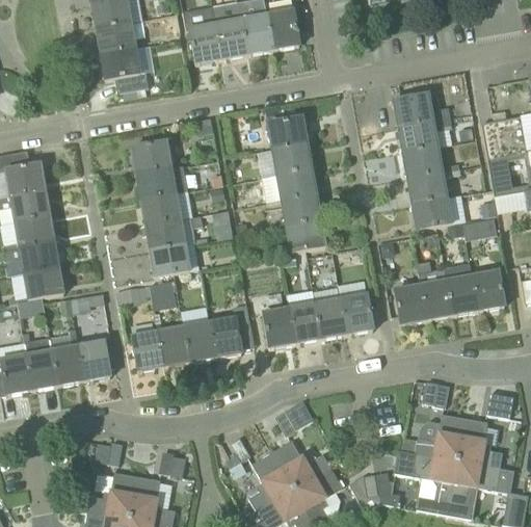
[(96,29),(130,24),(126,0),(108,0),(90,3),(96,29)]
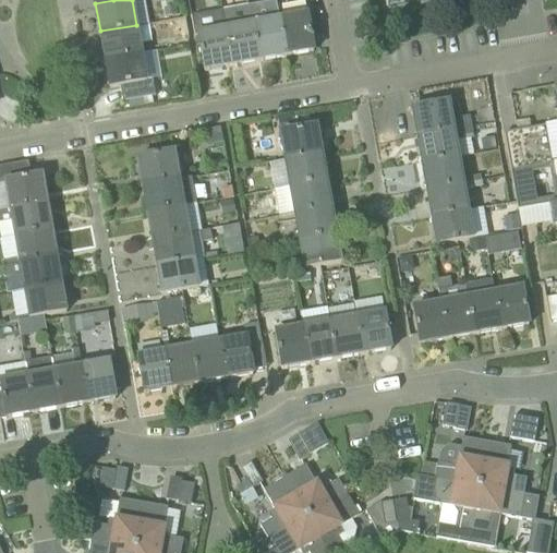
[(134,0),(137,21),(147,19),(145,0),(134,0)]
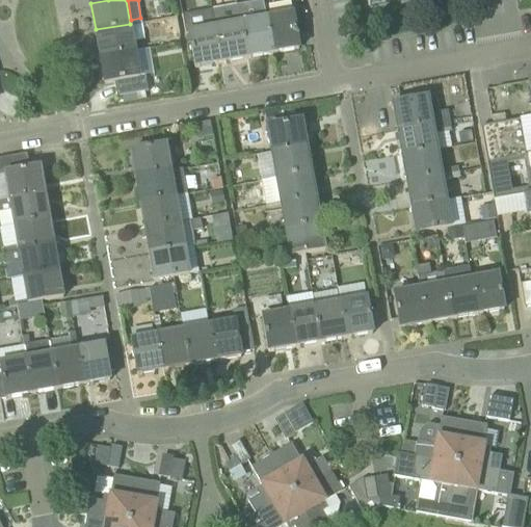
[(267,16),(264,0),(253,0),(255,18),(242,20),(248,55),(273,51),(267,16)]
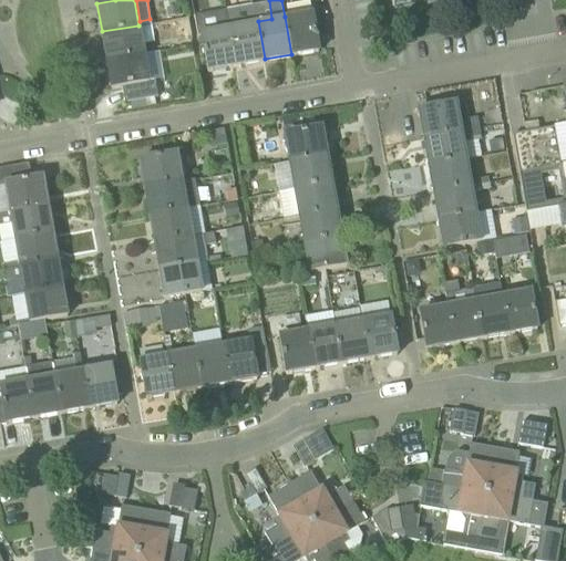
[(287,2),(289,16),(285,17),(291,54),(319,49),(312,11),(311,11),(309,0),(298,0),(287,2)]
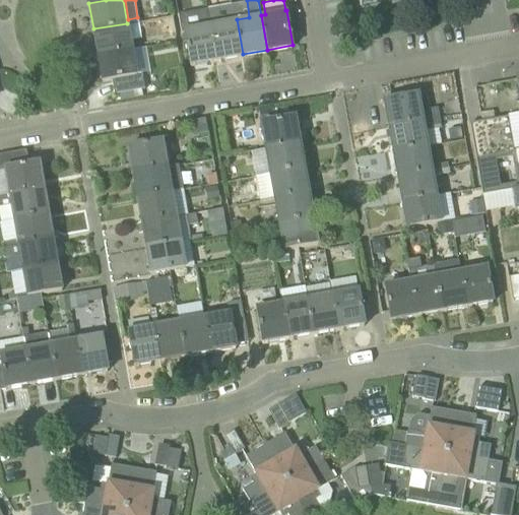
[(165,2),(152,4),(154,12),(166,10),(165,2)]
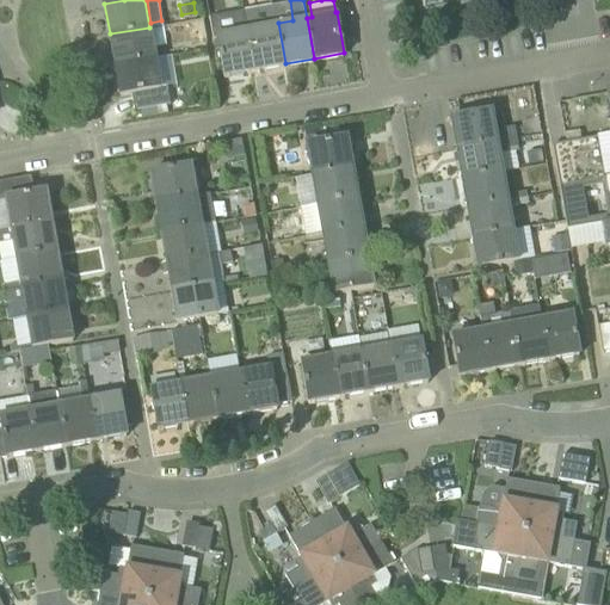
[(245,8),(233,10),(236,30),(217,34),(225,74),(254,69),(247,28),(245,8)]
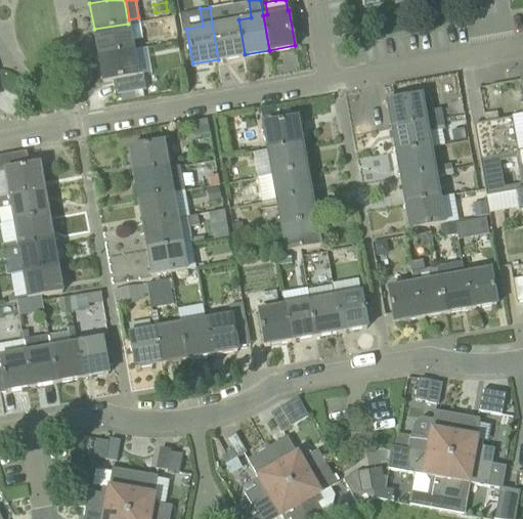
[(238,19),(212,24),(218,59),(245,54),(238,19)]
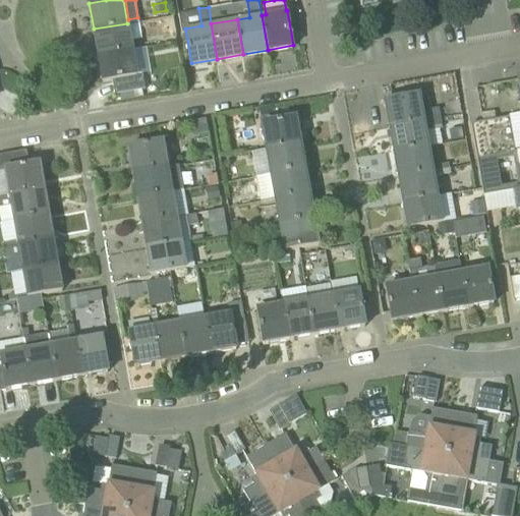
[(98,54),(132,48),(127,23),(94,29),(98,54)]
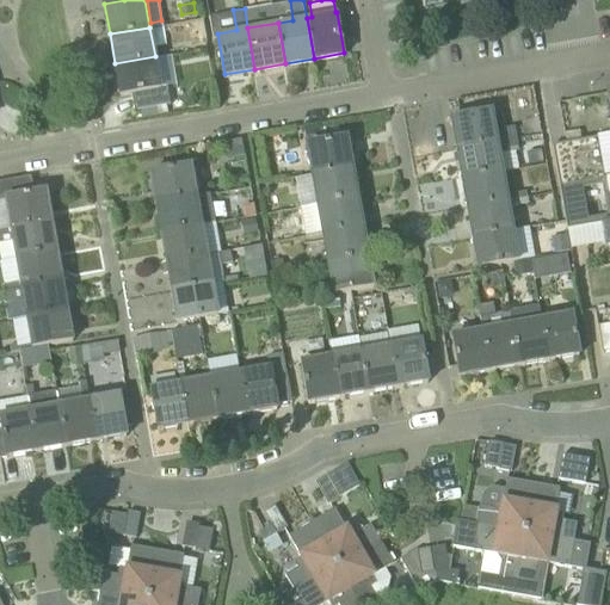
[(155,56),(115,63),(121,93),(133,91),(135,107),(171,100),(167,84),(160,84),(155,56)]
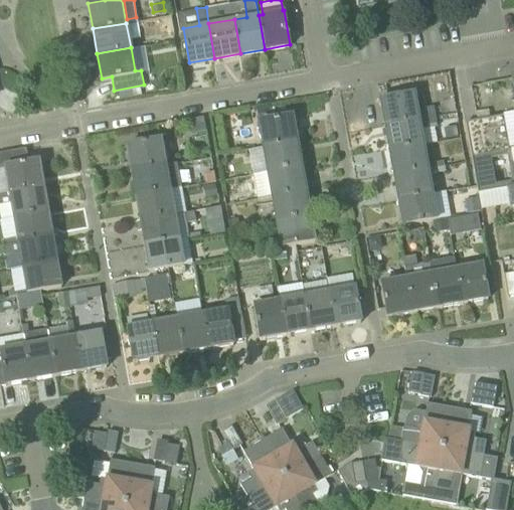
[(434,104),(417,107),(414,92),(380,98),(384,124),(436,115),(434,104)]
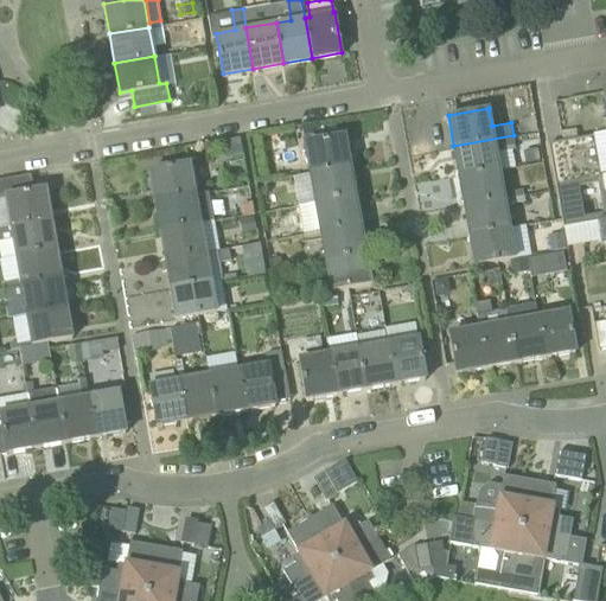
[(605,129),(549,140),(556,181),(605,172),(605,129)]
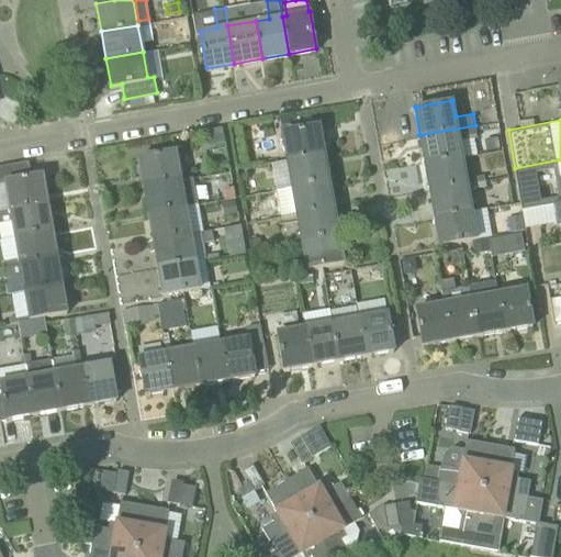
[(320,123),(282,131),(288,158),(325,152),(320,123)]
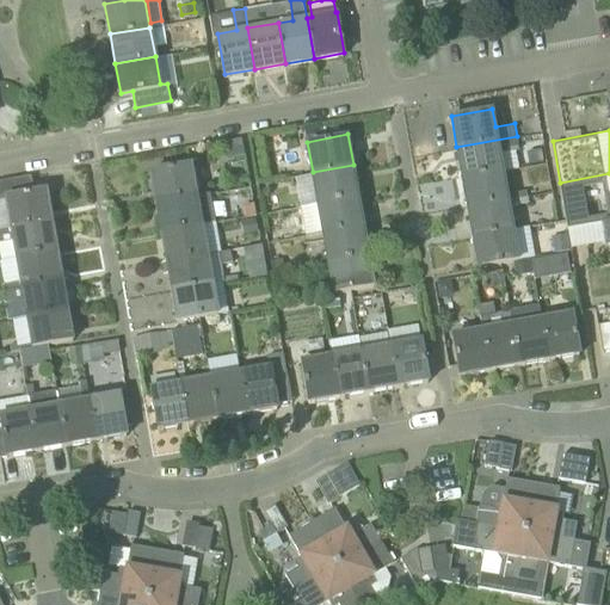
[(456,147),(462,176),(503,168),(521,166),(517,147),(519,147),(517,136),(456,147)]
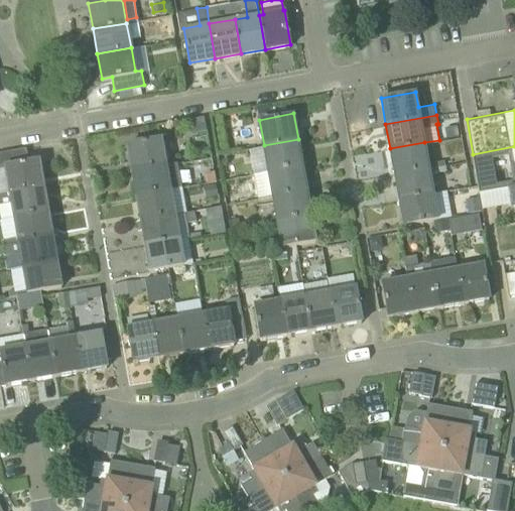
[(194,131),(207,129),(204,116),(190,118),(194,131)]
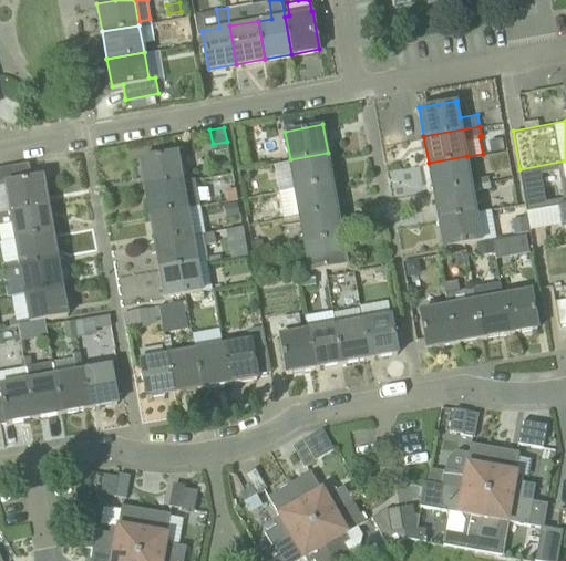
[(182,178),(177,151),(140,157),(145,185),(182,178)]
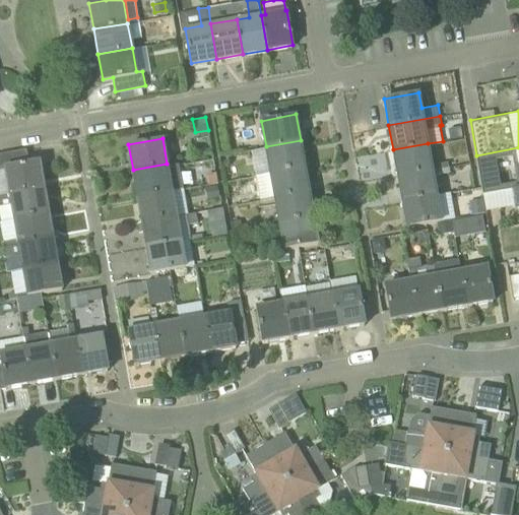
[(305,165),(301,140),(266,146),(252,149),(256,174),(305,165)]
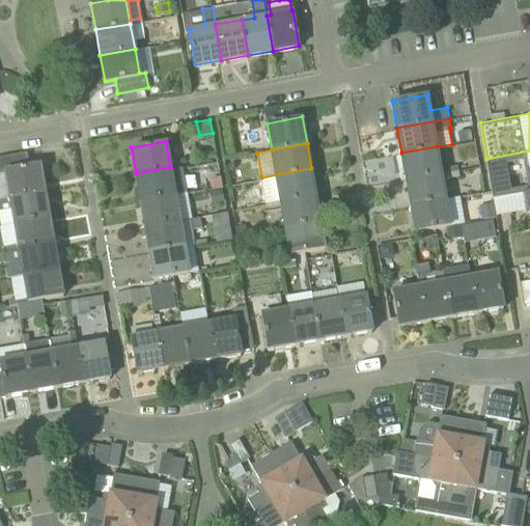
[(457,163),(440,166),(437,146),(401,153),(406,178),(441,172),(458,169),(457,163)]
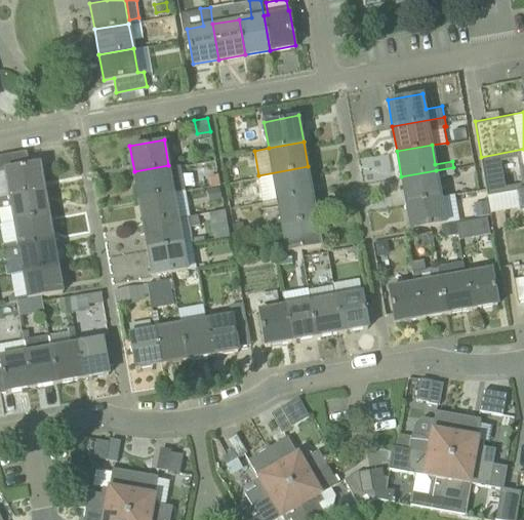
[(9,193),(45,187),(40,162),(30,164),(28,149),(0,153),(0,168),(5,168),(9,193)]
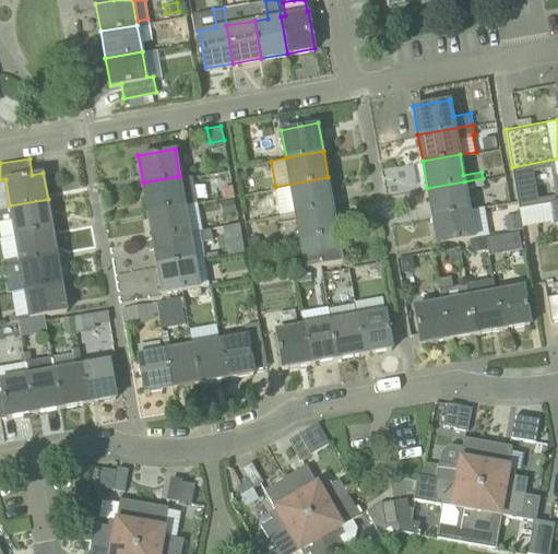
[(557,158),(512,167),(519,207),(557,199),(557,158)]
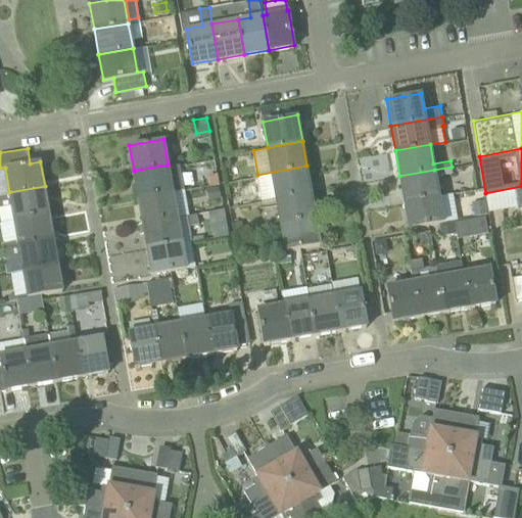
[(180,162),(168,165),(134,171),(138,196),(173,190),(185,188),(180,162)]
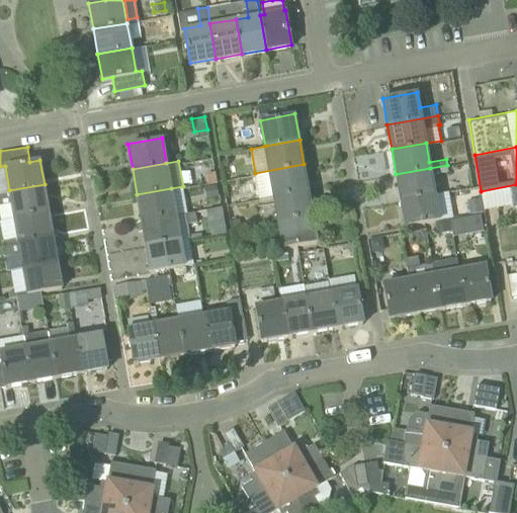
[(274,195),(309,189),(304,164),(255,173),(259,197),(274,194),(274,195)]
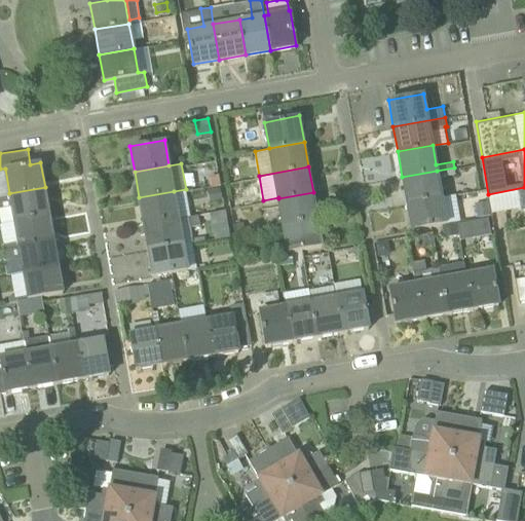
[(407,201),(442,196),(437,171),(402,177),(407,201)]
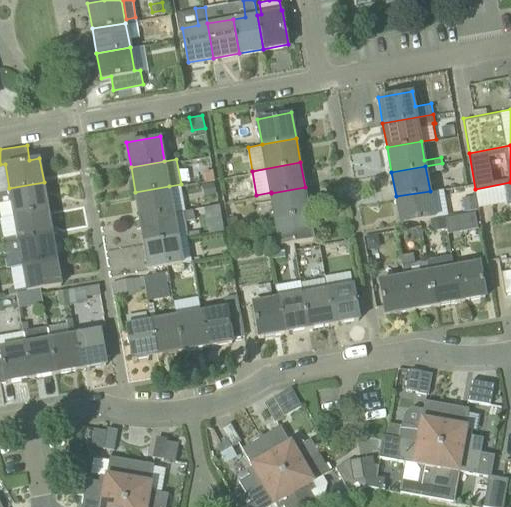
[(215,178),(213,168),(203,170),(205,180),(215,178)]
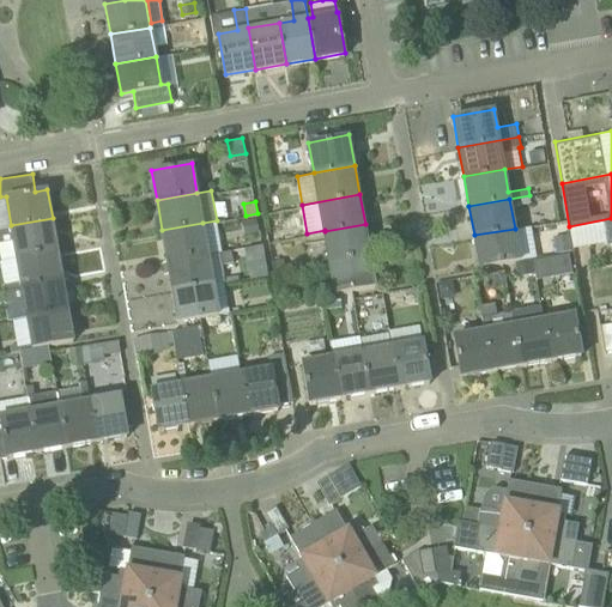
[(259,230),(256,216),(243,218),(246,232),(259,230)]
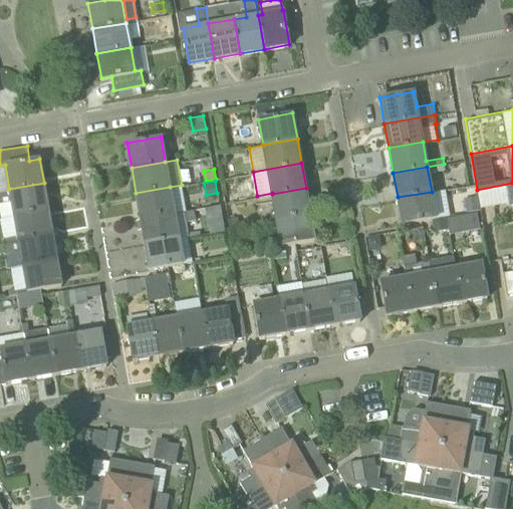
[(14,214),(48,208),(44,183),(9,189),(0,191),(0,208),(2,218),(14,215),(14,214)]
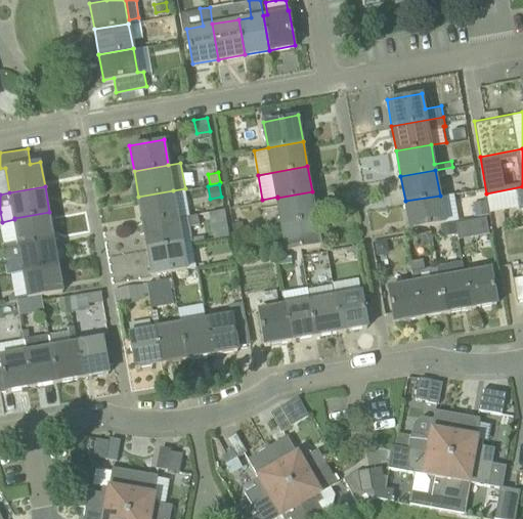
[(519,209),(522,208),(522,186),(486,193),(489,210),(518,205),(519,209)]
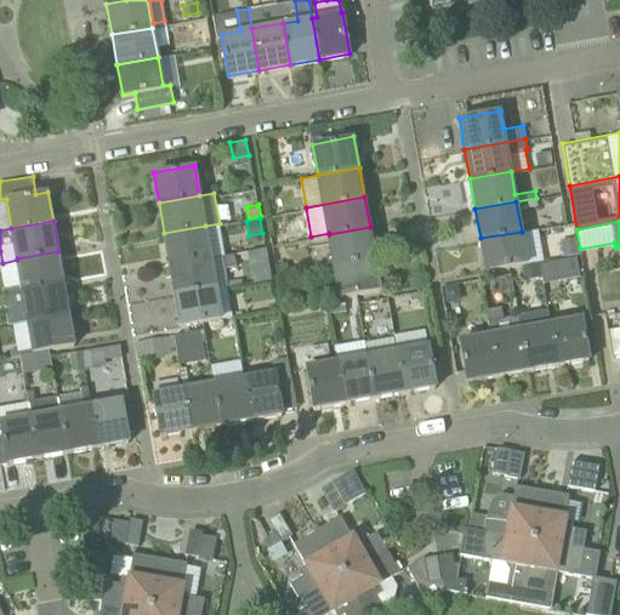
[(210,256),(205,226),(164,233),(169,263),(210,256)]
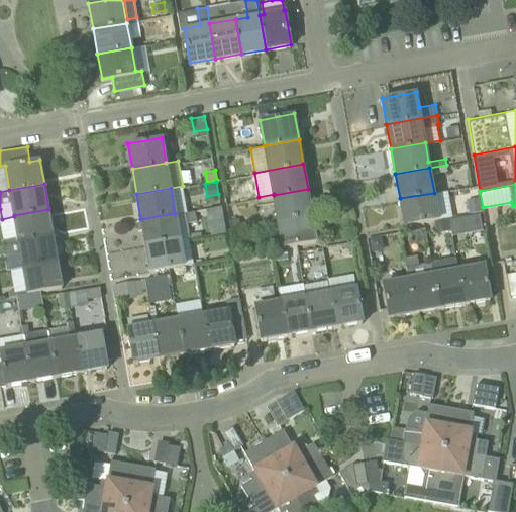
[(312,214),(308,189),(274,195),(279,220),(312,214)]
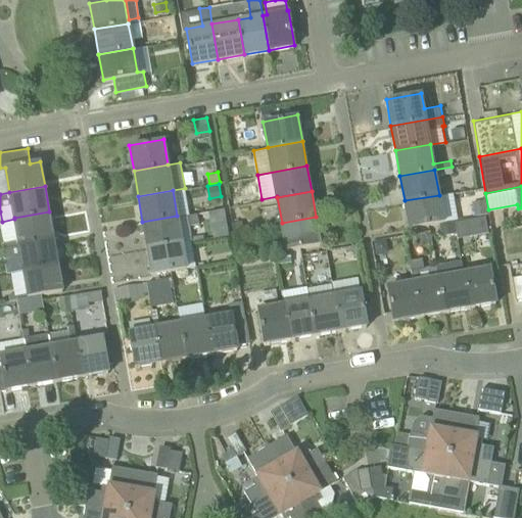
[(405,200),(409,227),(440,222),(443,221),(439,195),(405,200)]
